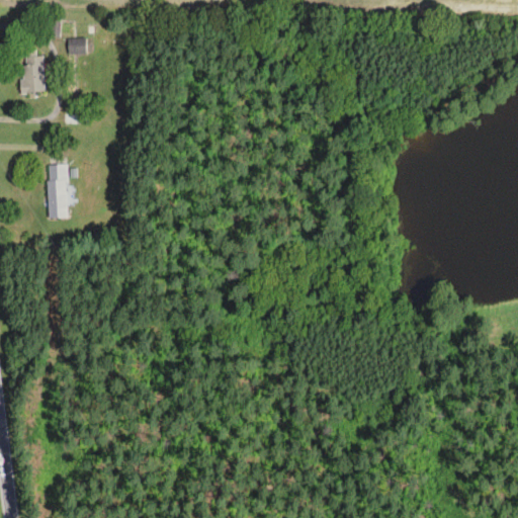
[(60,36),(59,18),(49,19),(51,37),(60,36)]
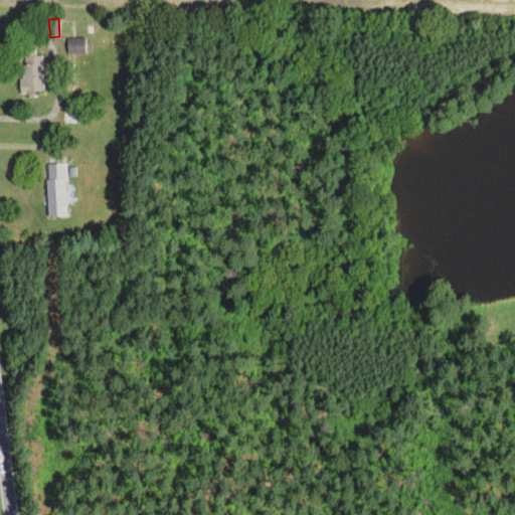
[(67,53),(86,53),(86,37),(67,37),(67,53)]
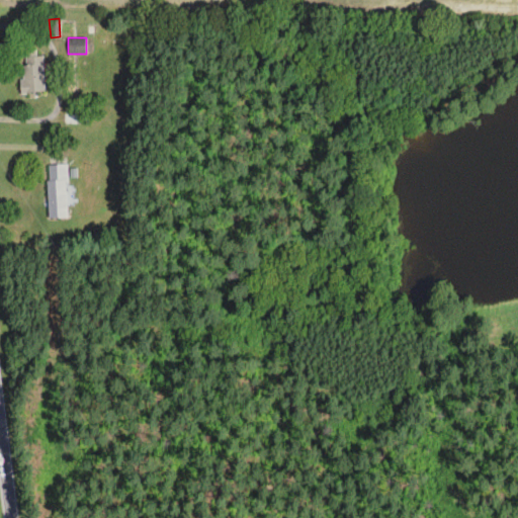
[(22,92),(44,91),(42,50),(21,51),(22,92)]
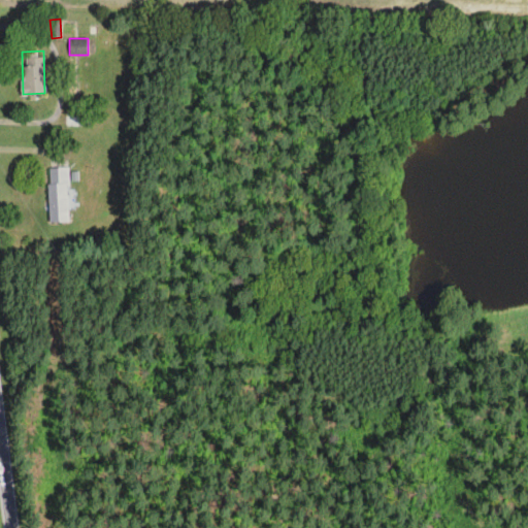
[(69,221),(69,167),(48,167),(48,221),(69,221)]
